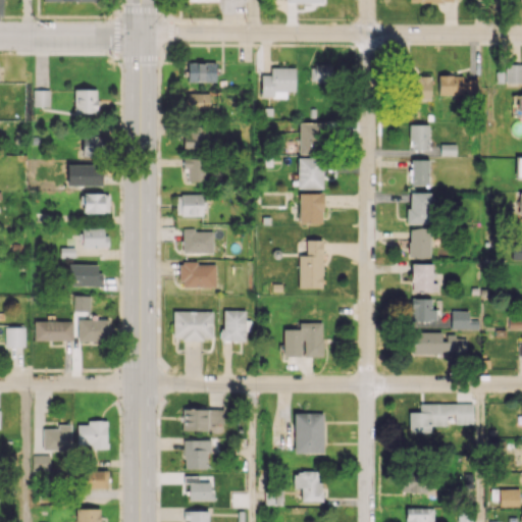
[(215,62),(188,62),(187,81),(215,81),(215,62)]
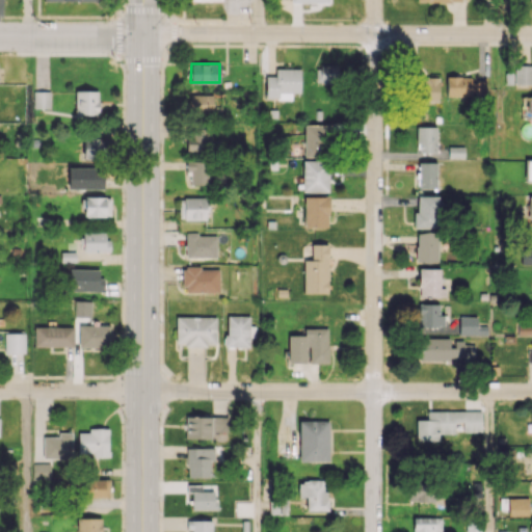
[(531,84),(531,64),(514,64),(514,84),(531,84)]
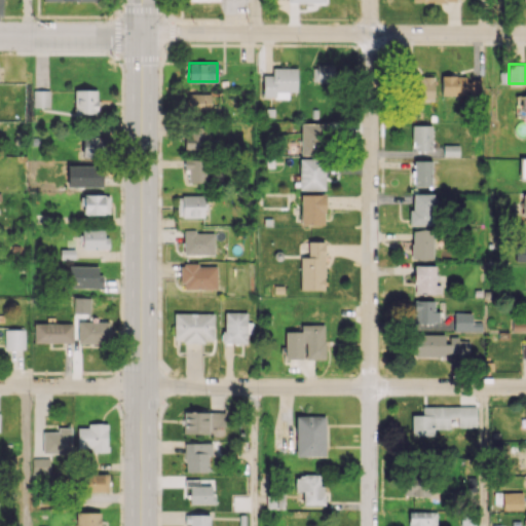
[(334,66),(312,65),(311,80),(333,81),(334,66)]
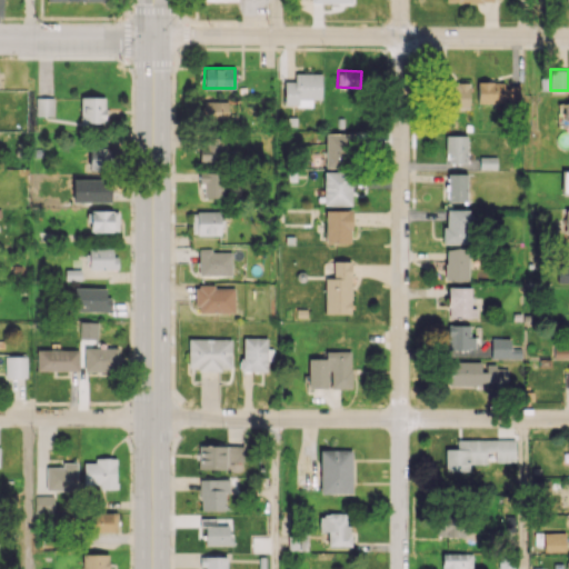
[(283,81),(283,106),(311,106),(311,99),(320,99),(320,73),(293,73),(293,81),(283,81)]
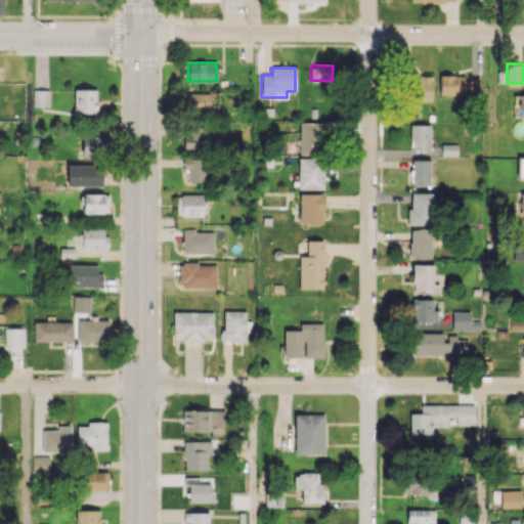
[(439,94),(479,95),(479,80),(464,79),(464,76),(439,75),(439,94)]
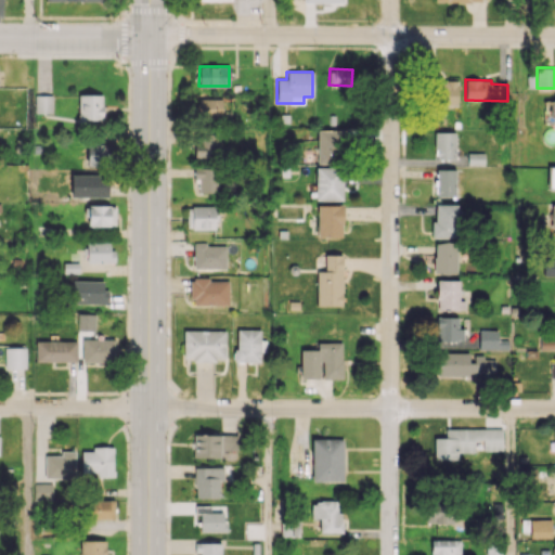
[(35,113),(51,113),(52,80),(36,80),(35,113)]
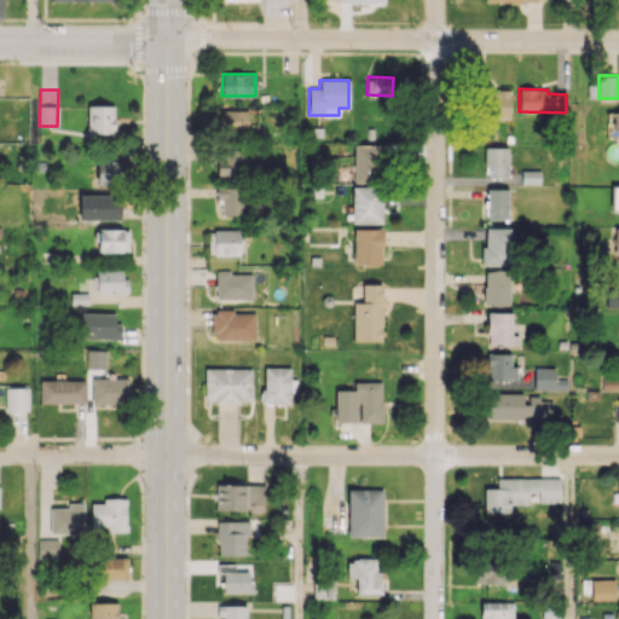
[(510,117),(510,90),(490,90),(489,116),(510,117)]
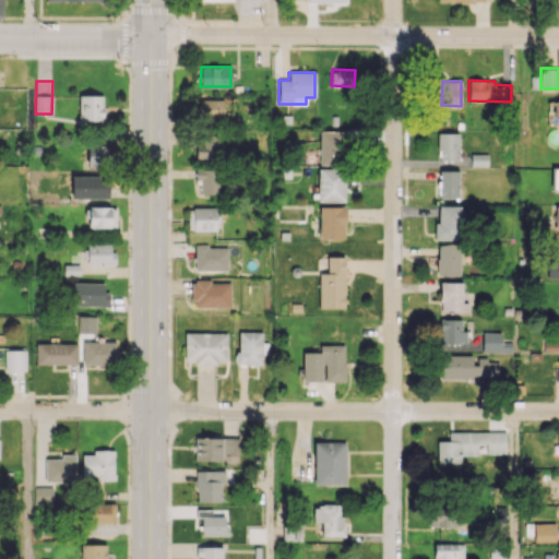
[(104,120),(103,95),(79,96),(79,121),(104,120)]
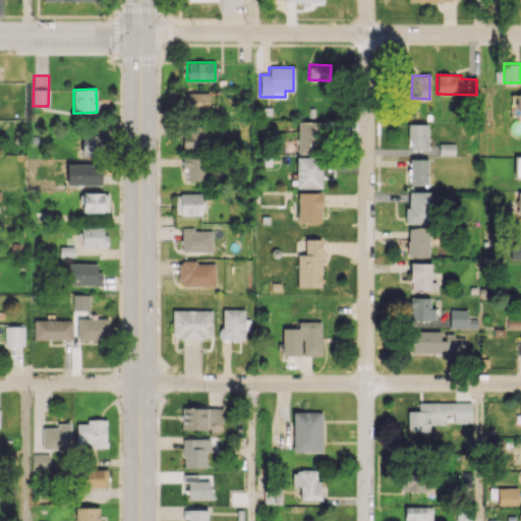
[(209,93),(187,93),(186,113),(209,113),(209,93)]
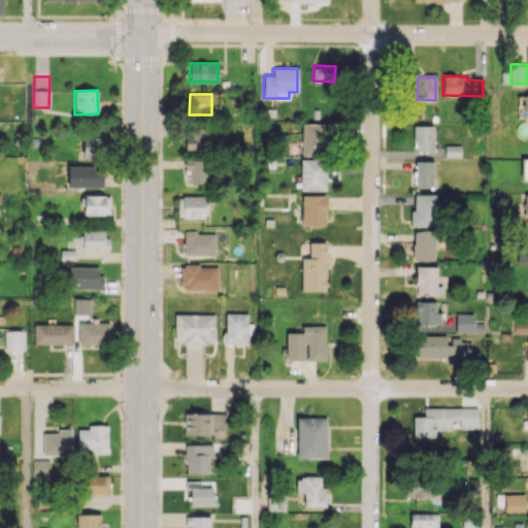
[(301,154),(328,154),(328,124),(302,124),(301,154)]
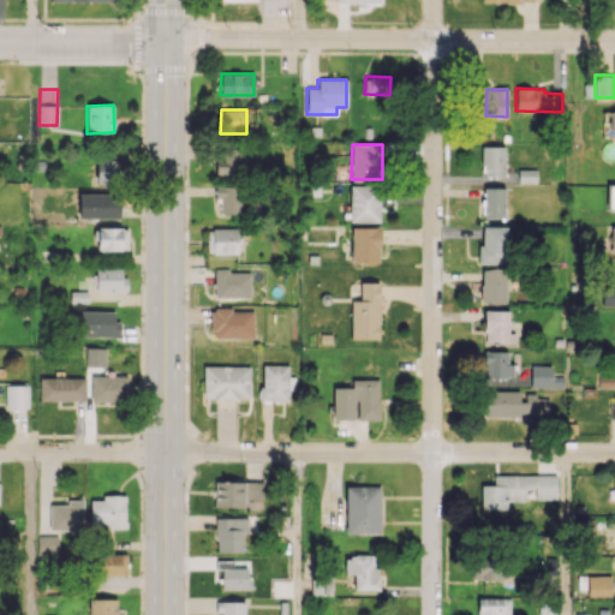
[(505,145),(482,147),(482,177),(505,175),(505,145)]
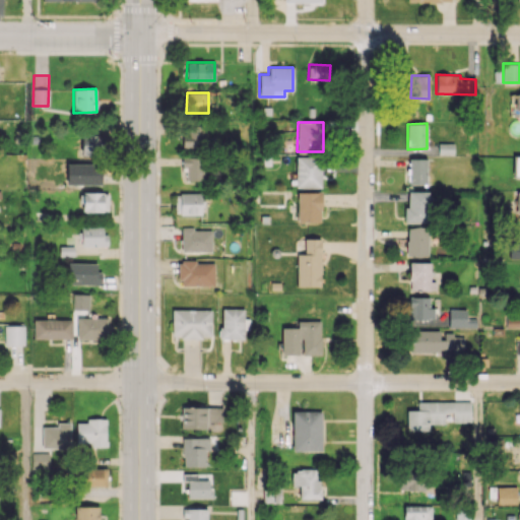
[(206,147),(206,126),(183,125),(182,147),(206,147)]
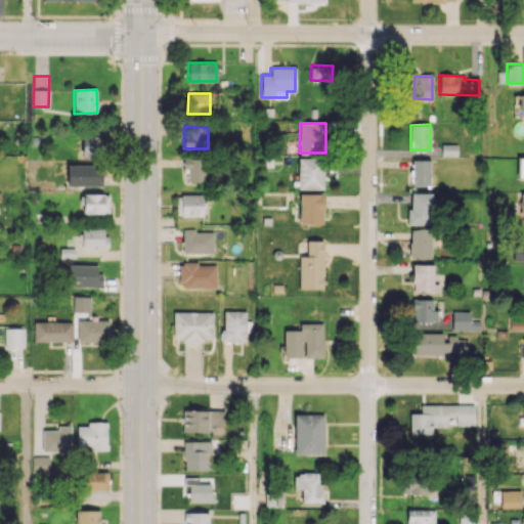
[(102,157),(101,136),(82,137),(83,157),(102,157)]
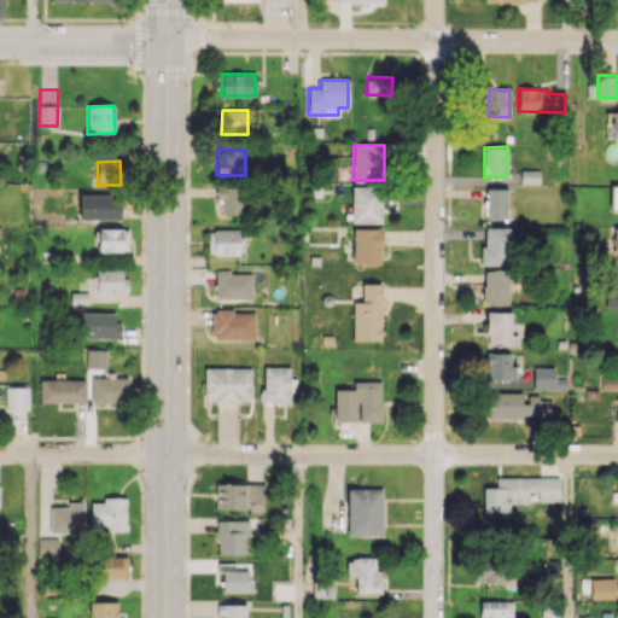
[(522,184),(540,184),(540,170),(522,170),(522,184)]
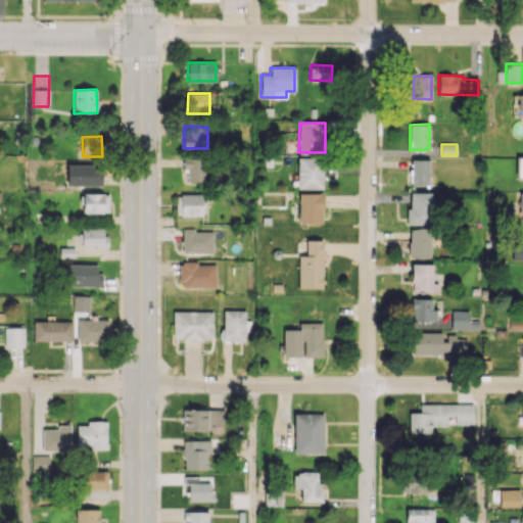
[(323,189),(323,157),(297,157),(296,188),(323,189)]
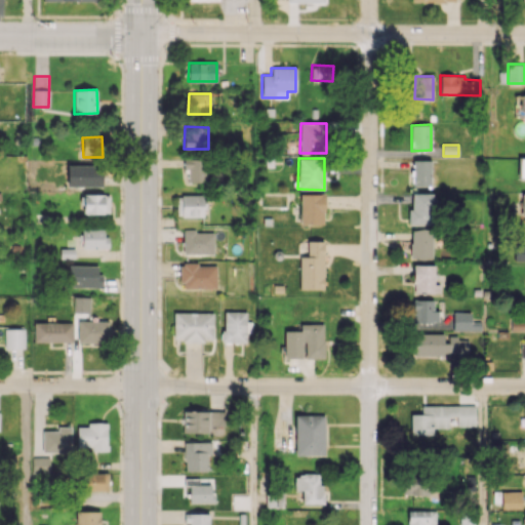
[(206,183),(206,159),(183,159),(184,173),(187,173),(188,183),(206,183)]
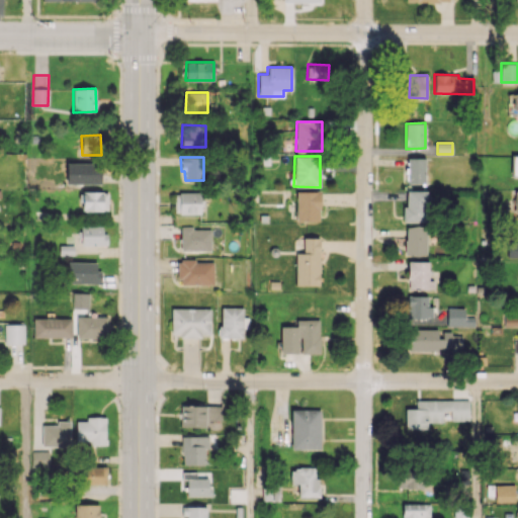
[(425,158),(408,158),(407,183),(424,184),(425,158)]
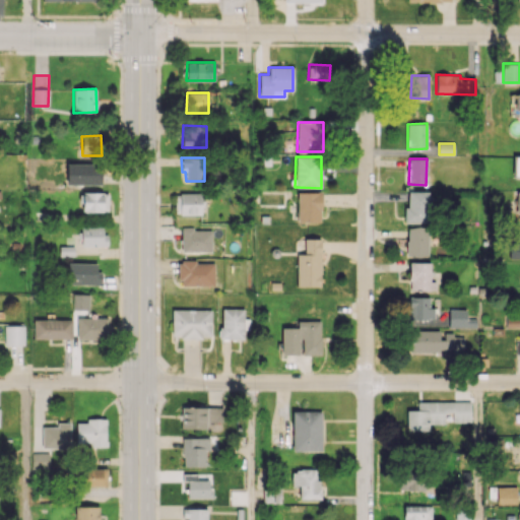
[(67,185),(101,184),(101,163),(66,164),(67,185)]
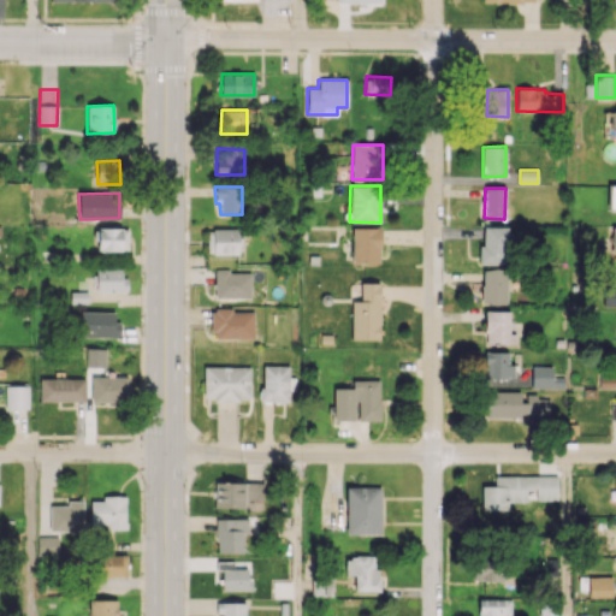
[(507,226),(480,227),(481,264),(507,264),(507,226)]
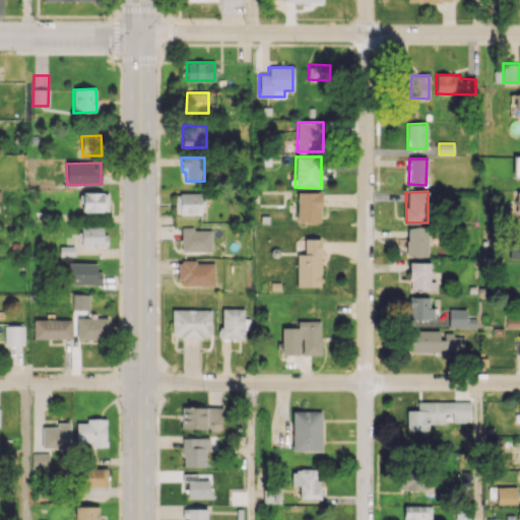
[(80,211),(108,211),(108,192),(80,192),(80,211)]
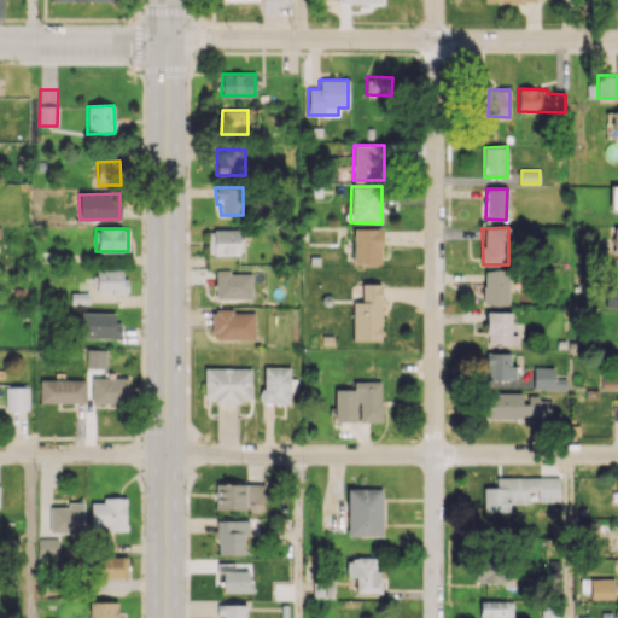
[(380,228),(353,228),(354,264),(382,264),(380,228)]
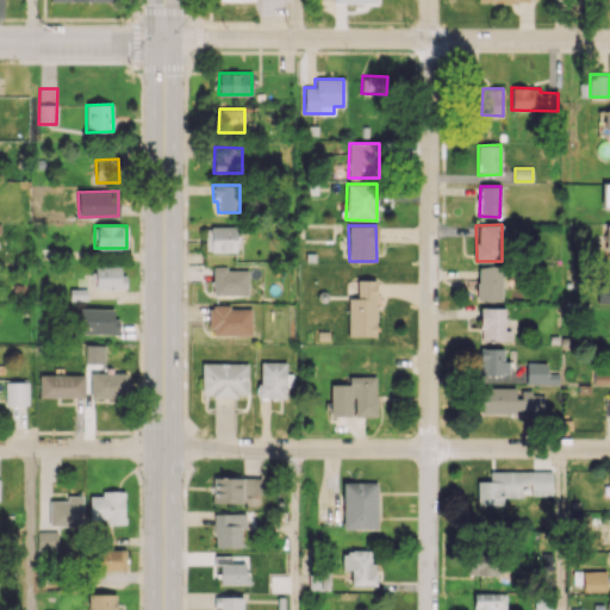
[(236,251),(236,226),(204,226),(205,251),(236,251)]
